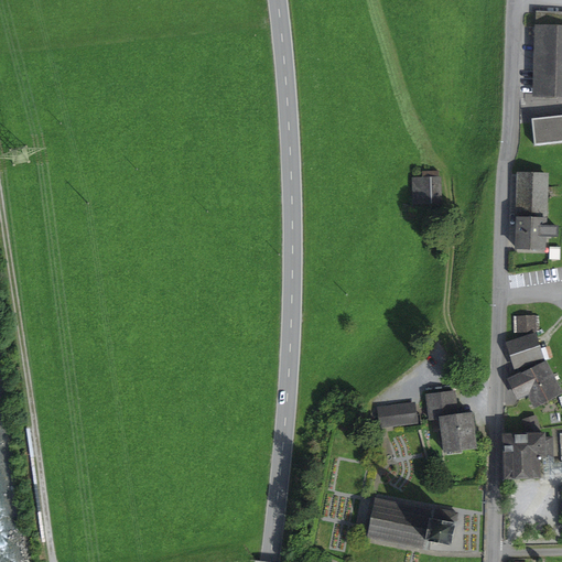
[(532,93),(561,93),(561,11),(536,11),(532,93)]
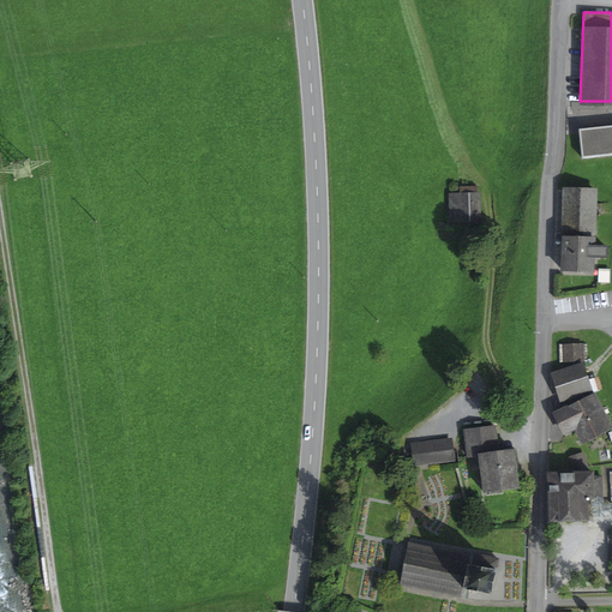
[(580,156),(611,153),(611,124),(577,127),(580,156)]
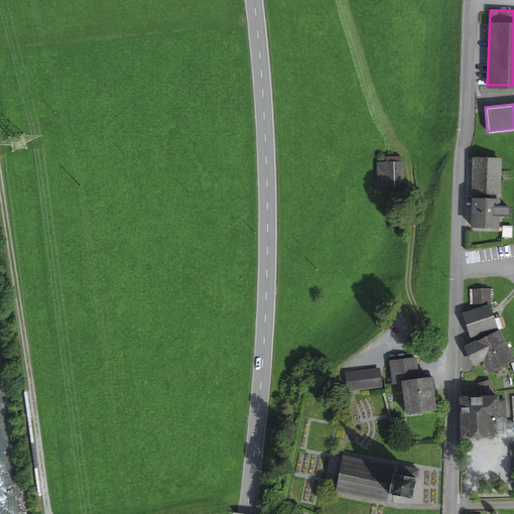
[(400,182),(399,160),(399,155),(384,155),(384,160),(385,182),(400,182)]
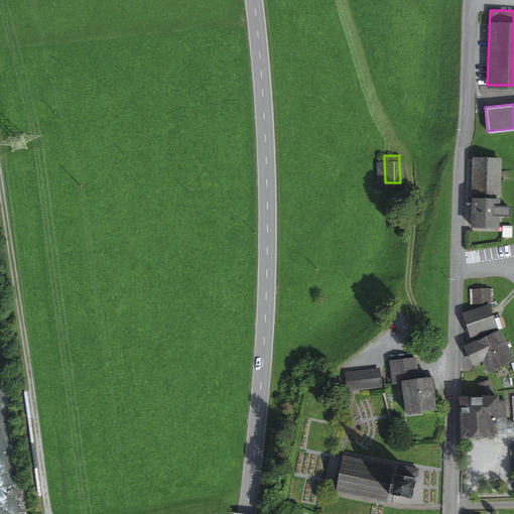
[(498,158),(473,157),(471,199),(497,200),(498,158)]
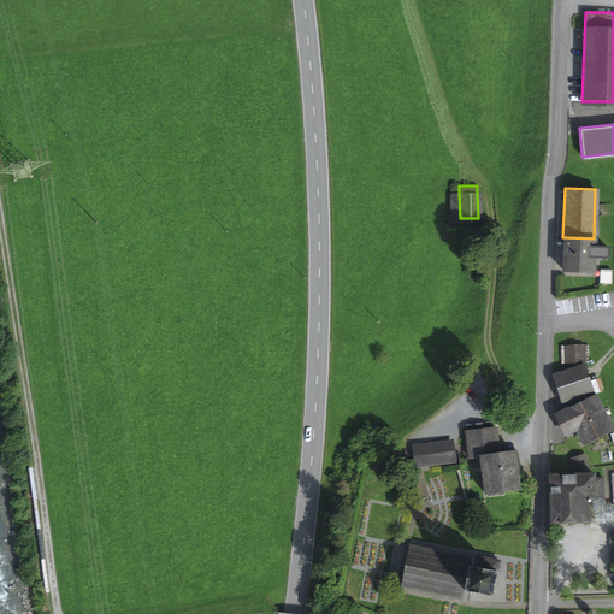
[(592,270),(592,255),(606,255),(607,246),(592,246),(594,238),(562,237),(562,269),(592,270)]
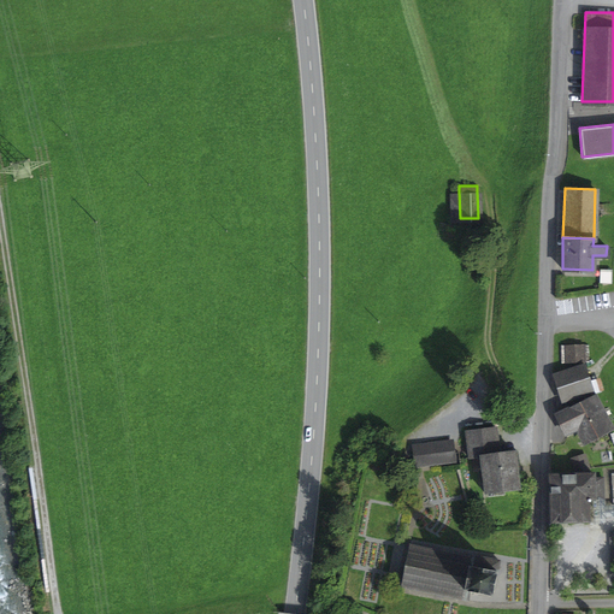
[(564,344),(564,361),(583,360),(583,343),(564,344)]
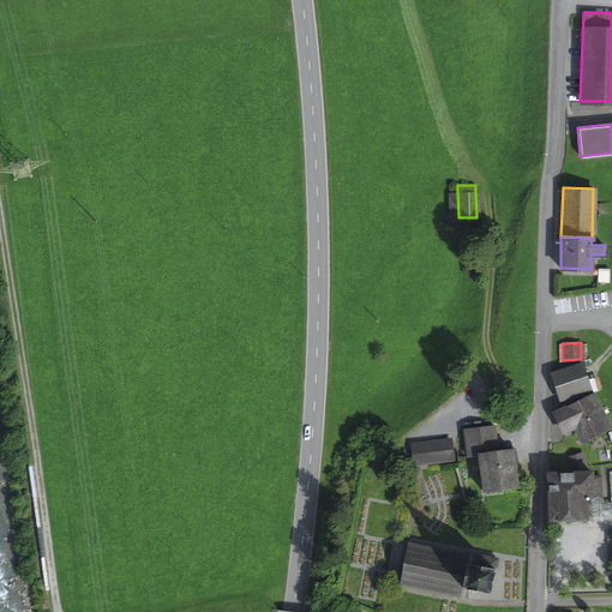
[(559,399),(580,391),(581,397),(592,393),(591,388),(587,381),(581,361),(551,371),(559,399)]
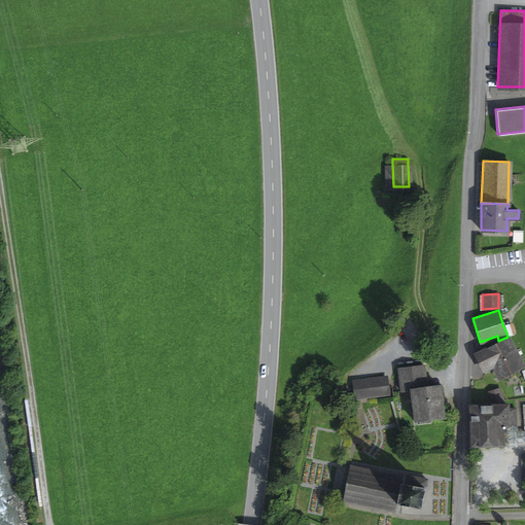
[(503,326),(506,333),(514,330),(511,323),(503,326)]
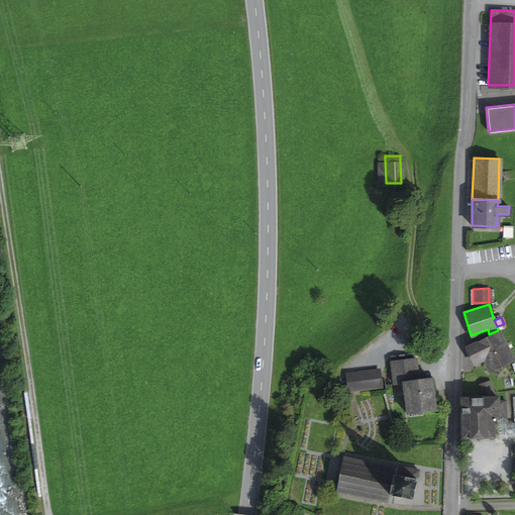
[(483,357),(489,369),(512,356),(498,330),(489,334),(465,346),(473,363),(483,357)]
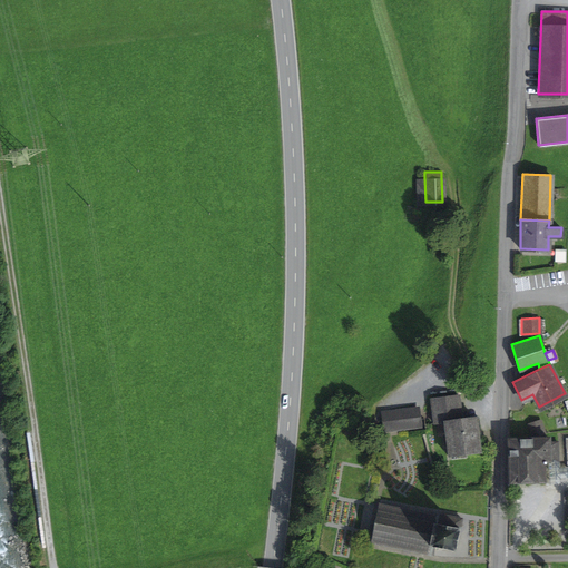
[(460,419),(457,394),(429,398),(432,422),(443,421),(448,454),(449,454),(450,458),(464,456),(464,452),(478,451),(477,438),(472,439),(471,432),(478,431),(476,417),(460,419)]
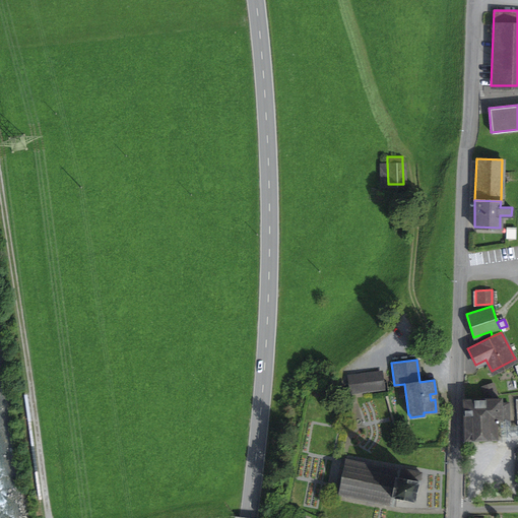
[(380,381),(377,381),(376,372),(349,375),(349,381),(362,380),(363,389),(381,386),(380,381)]
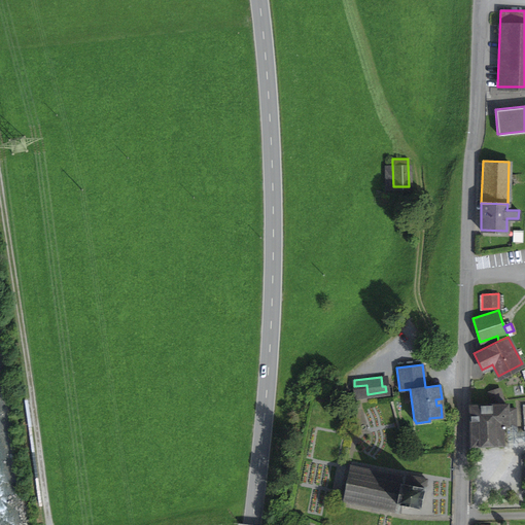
[(356,395),(368,394),(366,385),(354,386),(356,395)]
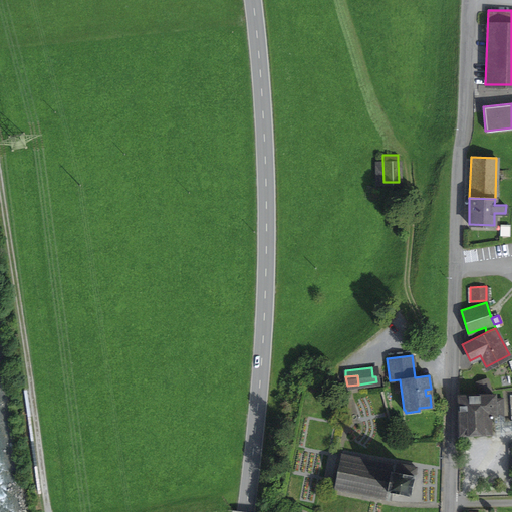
[(475,381),(479,393),(490,390),(486,377),(475,381)]
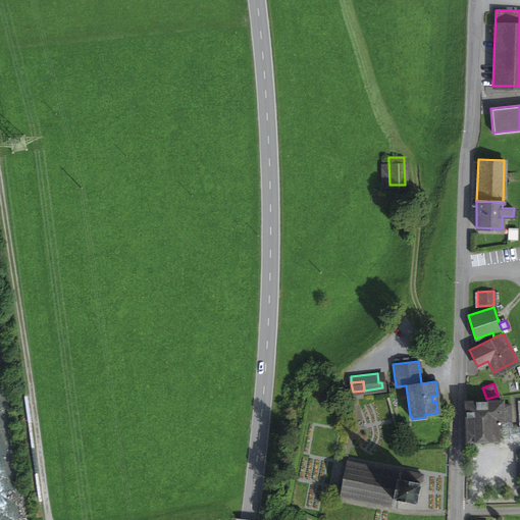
[(502,404),(501,400),(464,402),(466,442),(498,439),(497,423),(499,423),(499,421),(501,421),(505,420),(510,420),(509,403),(502,404)]
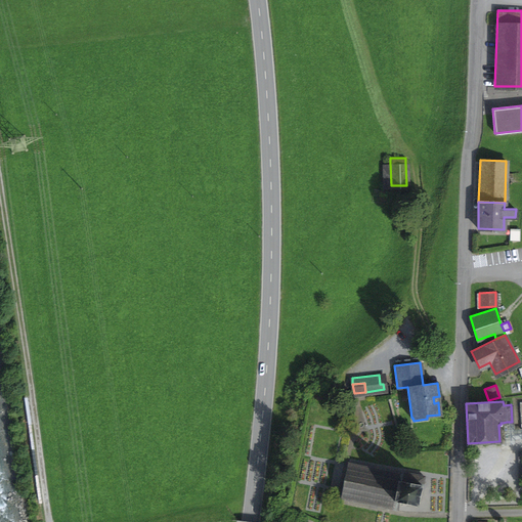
[(521,437),(521,428),(515,428),(512,429),(512,422),(507,422),(503,423),(504,444),(508,444),(513,444),(512,438),(521,437)]
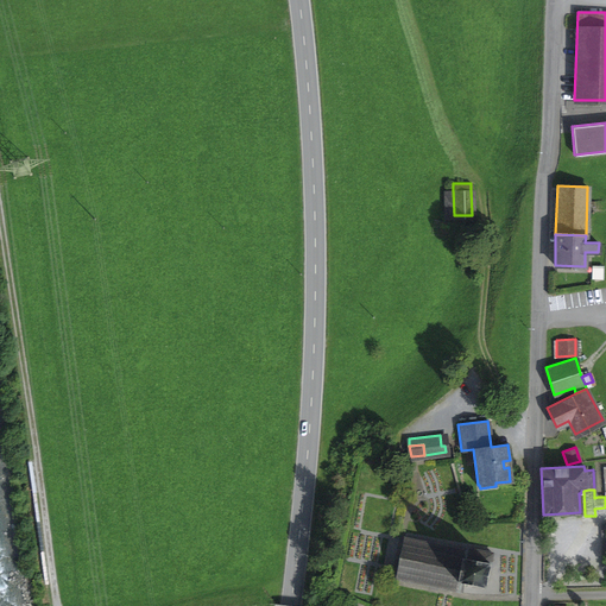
[(460,589),(461,582),(484,587),(491,553),(465,547),(465,549),(403,537),(395,576),(460,589)]
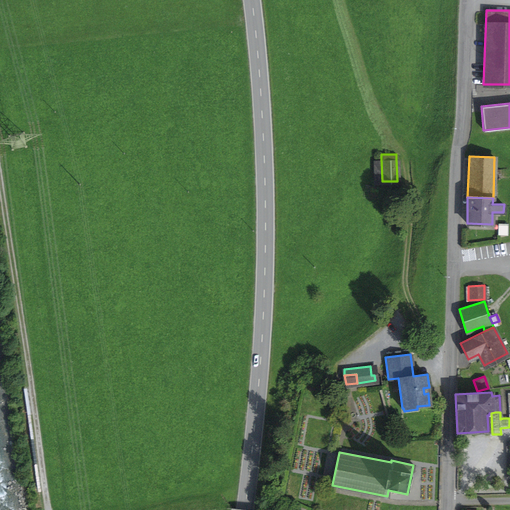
All buildings are outlined.
